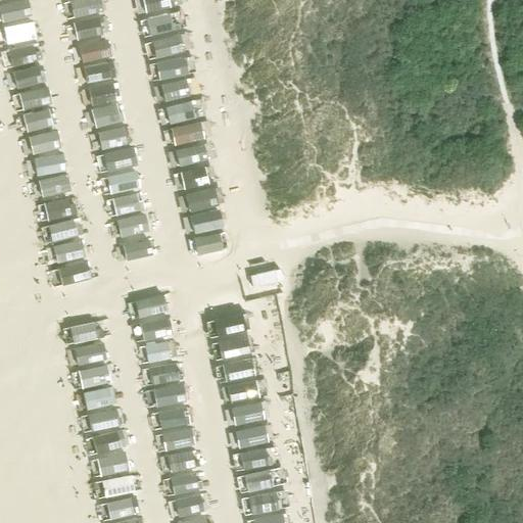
[(0,0),(0,7),(4,24),(33,15),(28,0),(0,0)]
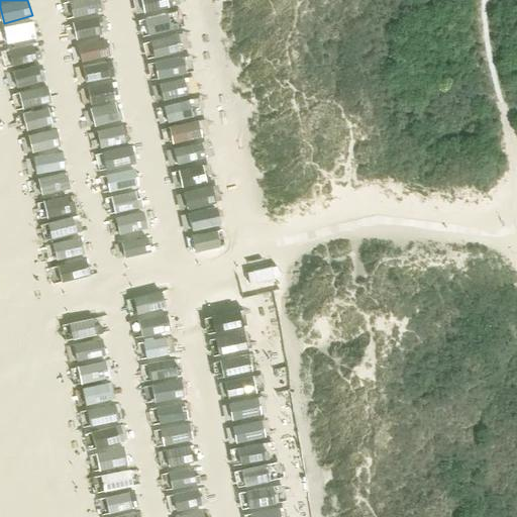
[(135,0),(142,30),(151,28),(148,14),(158,12),(154,0),(135,0)]
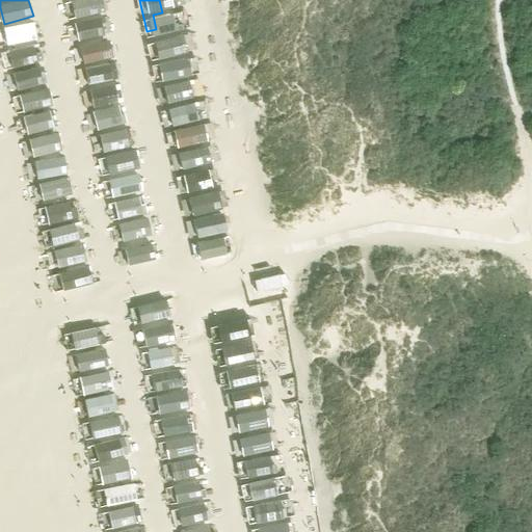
[(61,290),(90,284),(63,153),(59,154),(33,23),(5,29),(50,248),(53,247),(61,290)]
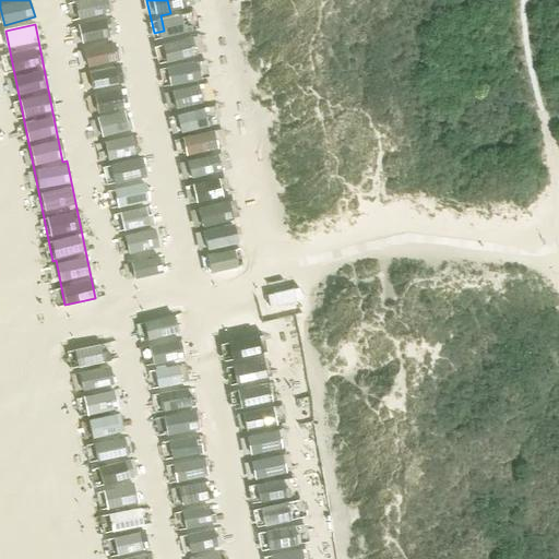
[(175,126),(203,122),(202,106),(173,109),(175,126)]
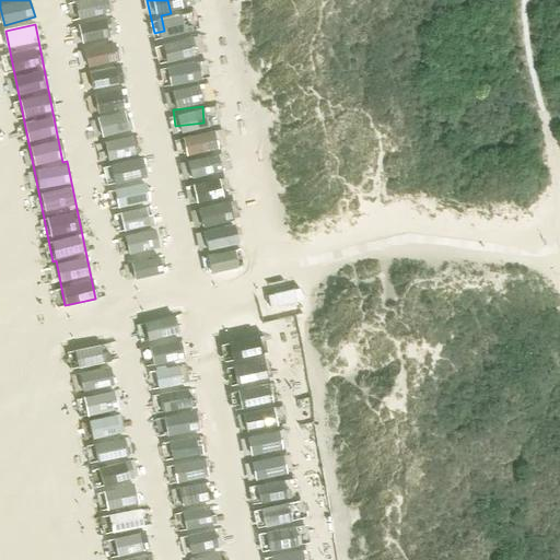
[(278,211),(273,188),(231,198),(235,221),(278,211)]
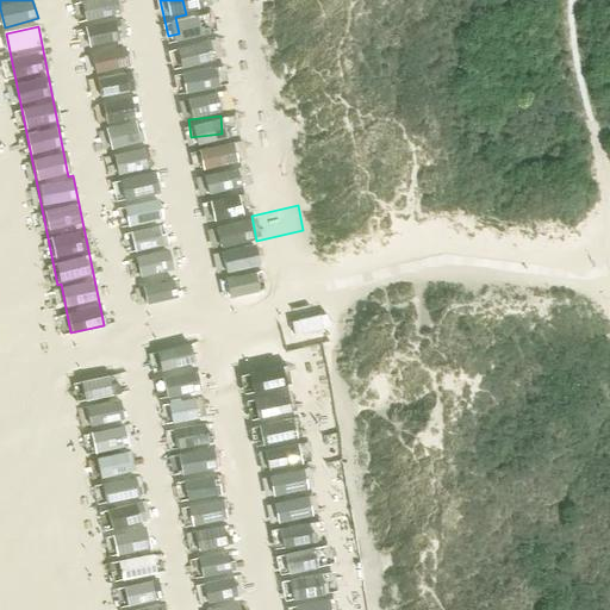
[(226,261),(221,235),(174,246),(180,271),(226,261)]
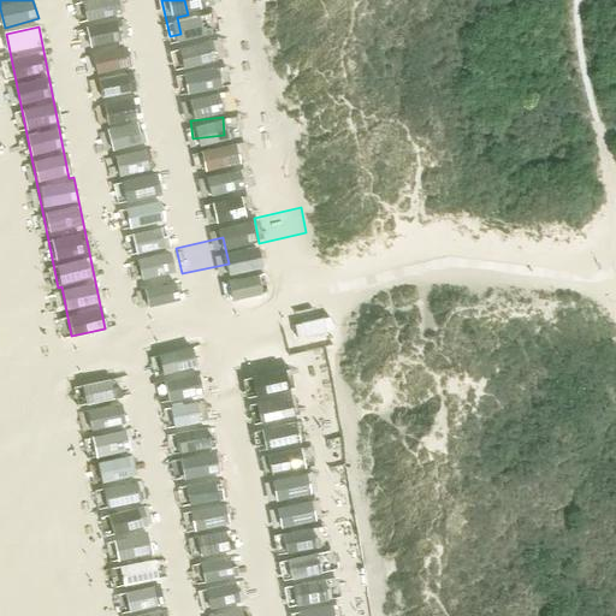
[(229,296),(262,286),(256,267),(224,277),(229,296)]
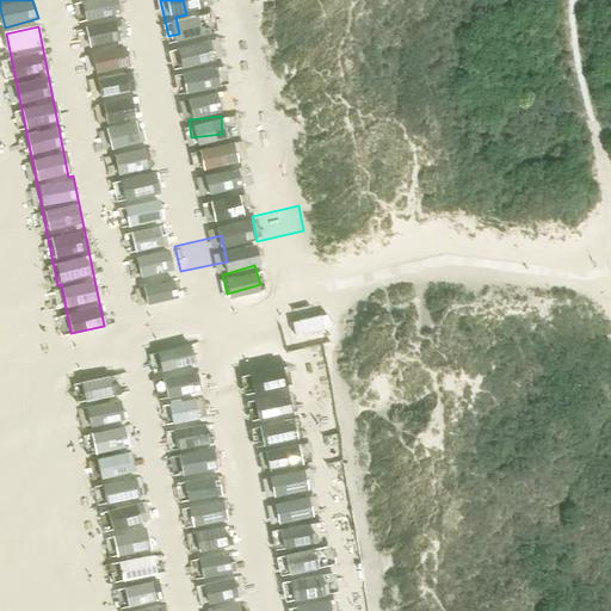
[(152,294),(146,267),(99,278),(105,303),(152,294)]
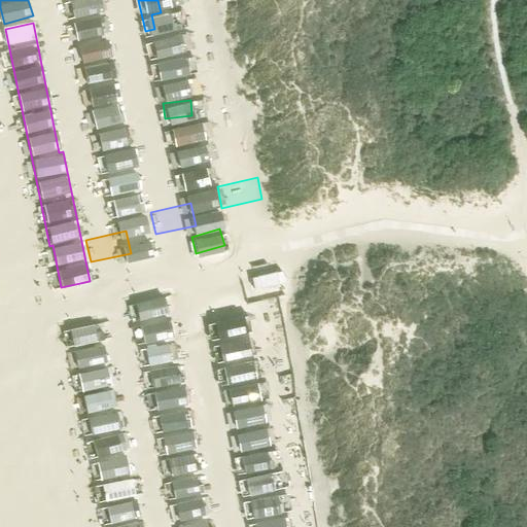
[(249,274),(250,289),(284,287),(283,272),(249,274)]
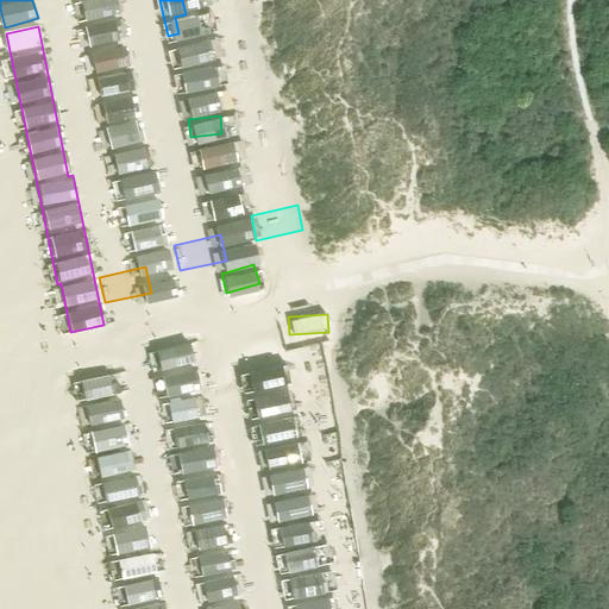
[(115,553),(150,545),(111,372),(76,381),(115,553)]
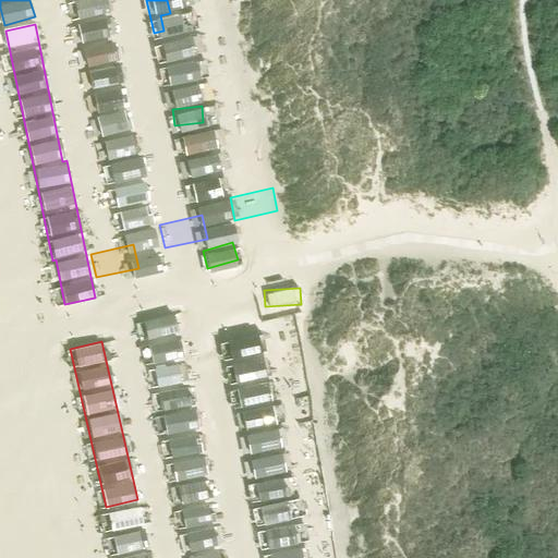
[(169,453),(201,451),(199,433),(167,436),(169,453)]
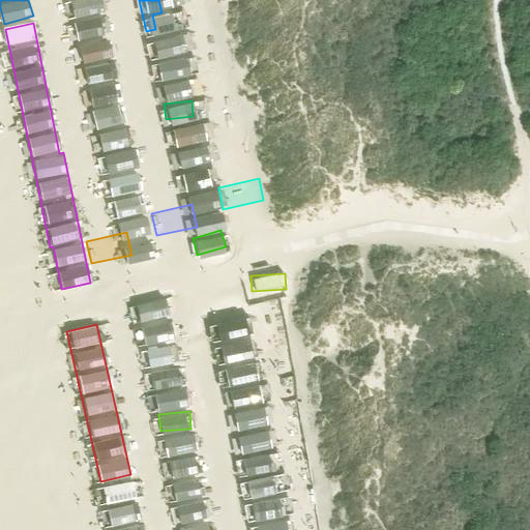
[(107,504),(104,505),(108,529),(138,529),(127,481),(104,487),(107,504)]
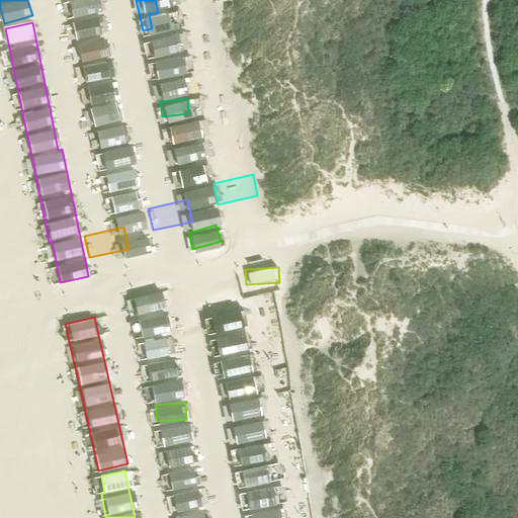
[(180,517),(205,517),(206,514),(200,514),(200,493),(184,493),(184,511),(180,511),(180,517)]
